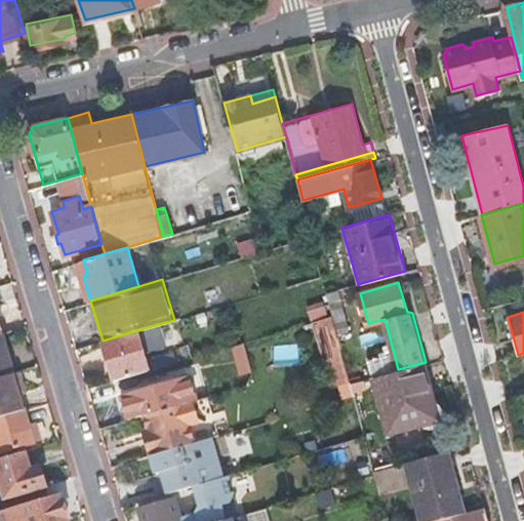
[(159,324),(137,330),(144,351),(165,345),(159,324)]
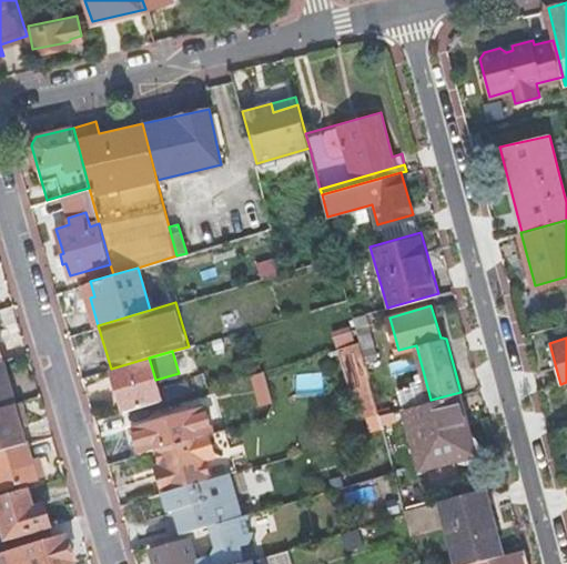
[(149,358),(111,369),(123,411),(181,394),(191,391),(188,381),(158,390),(155,380),(149,358)]
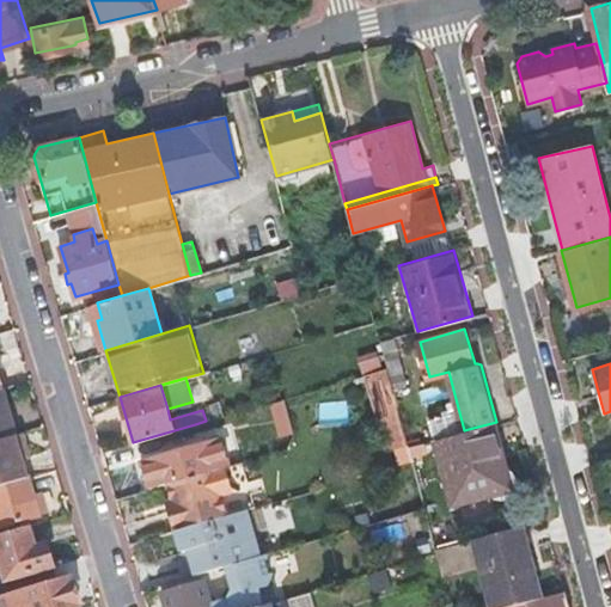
[(0,439),(16,434),(2,388),(0,388),(0,439)]
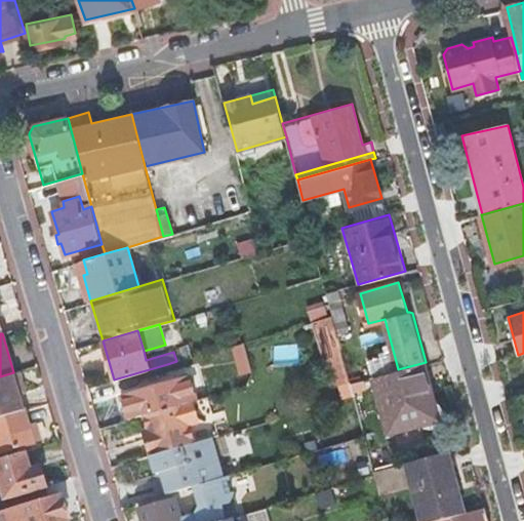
[(398,369),(374,375),(389,433),(440,418),(426,362),(398,369)]
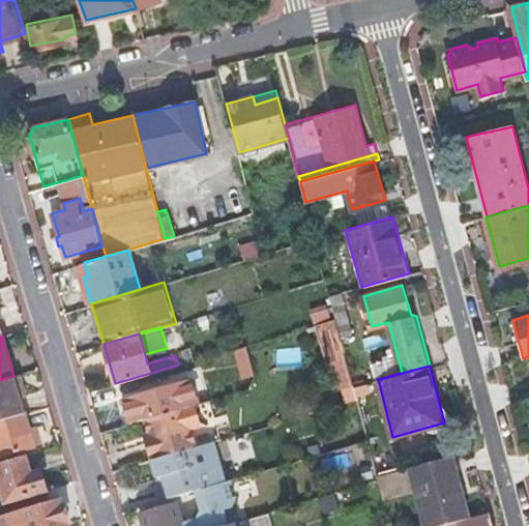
[(169,368),(115,383),(105,386),(115,421),(149,411),(142,385),(171,377),(169,368)]
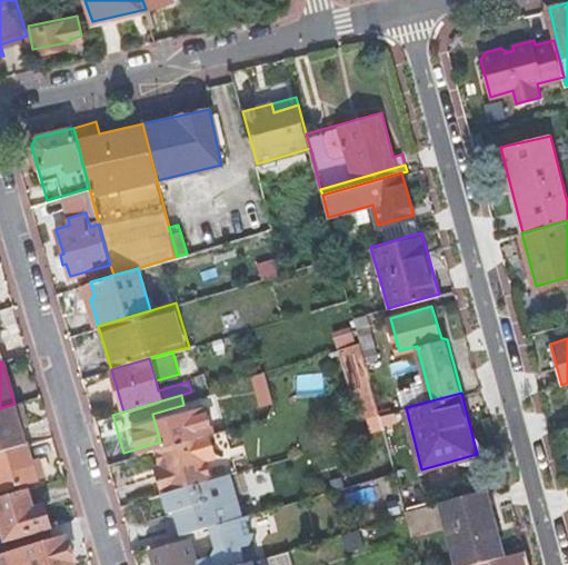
[(20,403),(15,404),(21,426),(27,425),(20,403)]
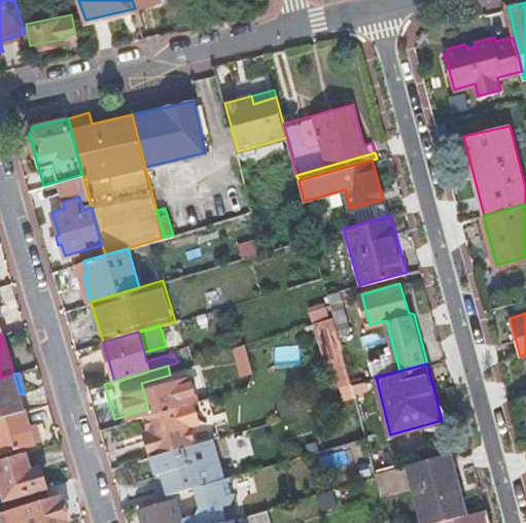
[(13,374),(0,378),(0,418),(25,411),(20,394),(13,374)]
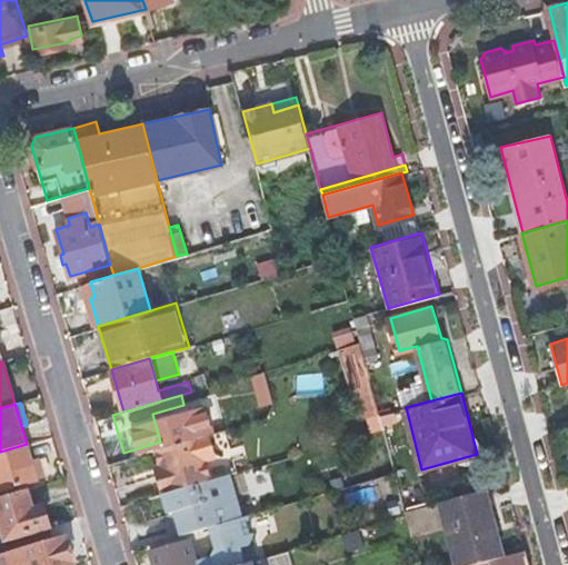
[(216,455),(209,433),(156,448),(161,464),(162,471),(157,472),(163,492),(165,492),(170,491),(211,478),(205,458),(216,455)]
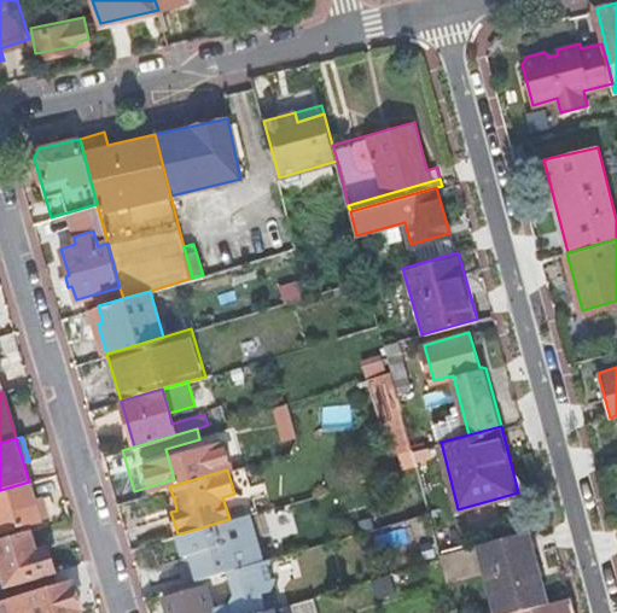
[(0,530),(28,523),(40,519),(40,518),(34,498),(29,482),(0,490),(0,530)]
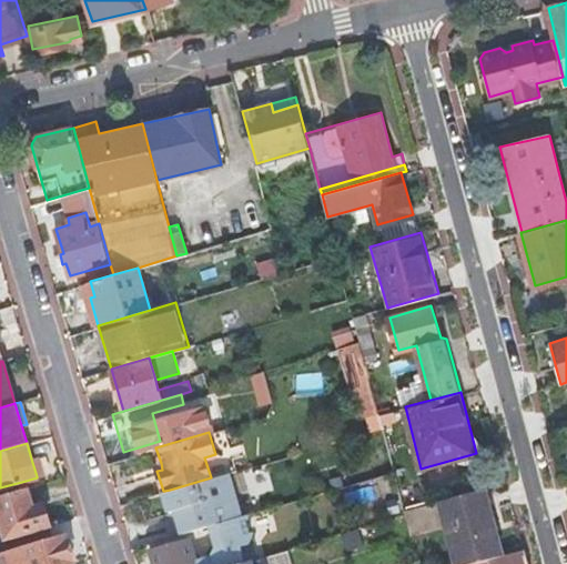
[(40,457),(31,459),(37,476),(44,474),(40,457)]
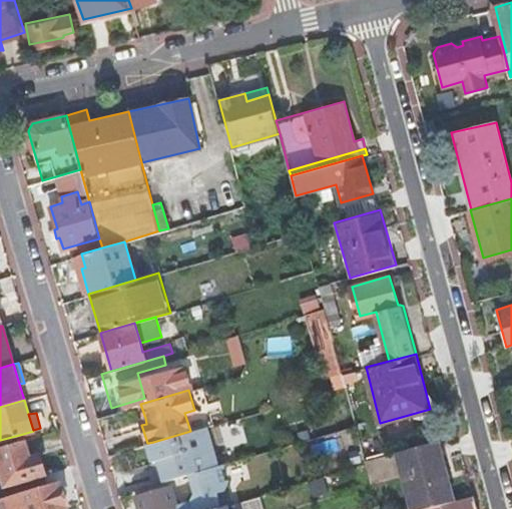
[(217,464),(205,426),(190,431),(153,442),(158,459),(165,480),(184,474),(210,467),(217,464)]
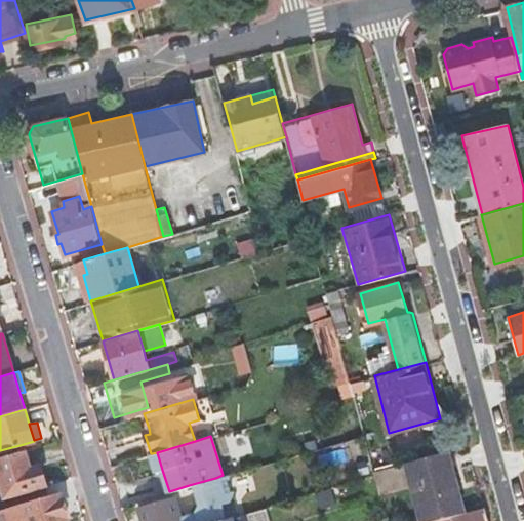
[(0,450),(0,456),(26,449),(24,444),(0,450)]
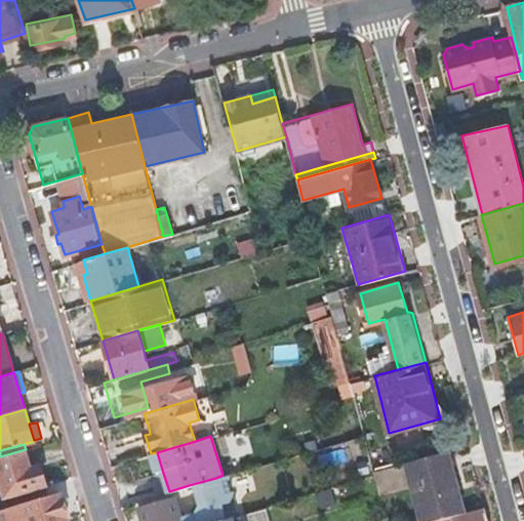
[(19,493),(48,485),(42,465),(38,467),(36,461),(40,459),(36,446),(26,449),(0,456),(0,476),(6,497),(19,493)]
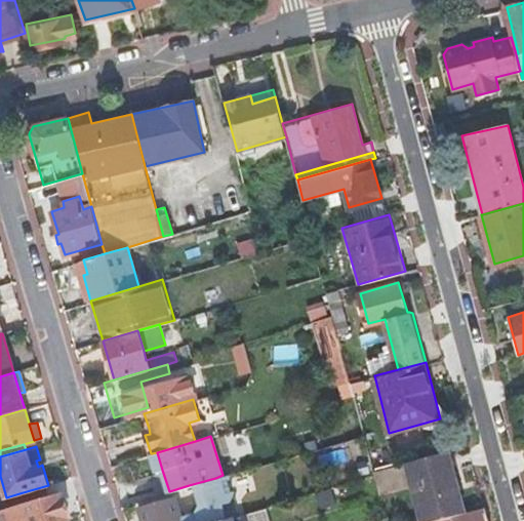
[(431,520),(466,511),(449,449),(405,462),(374,470),(375,474),(380,492),(412,484),(420,482),(431,520)]
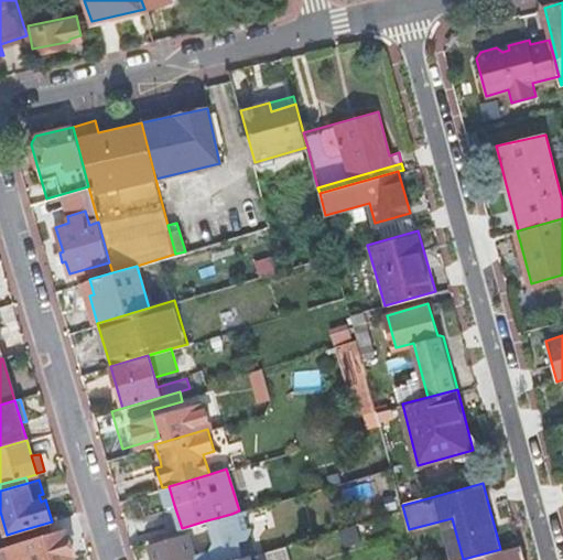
[(174,505),(169,486),(163,487),(169,507),(174,505)]
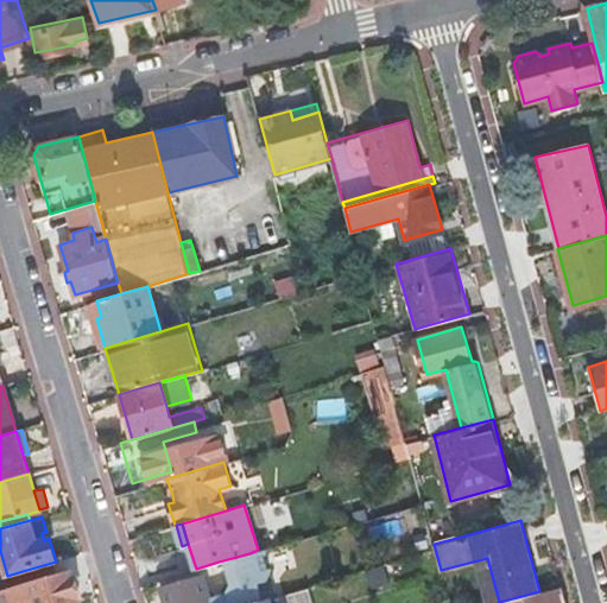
[(253,567),(250,553),(219,562),(222,577),(253,567)]
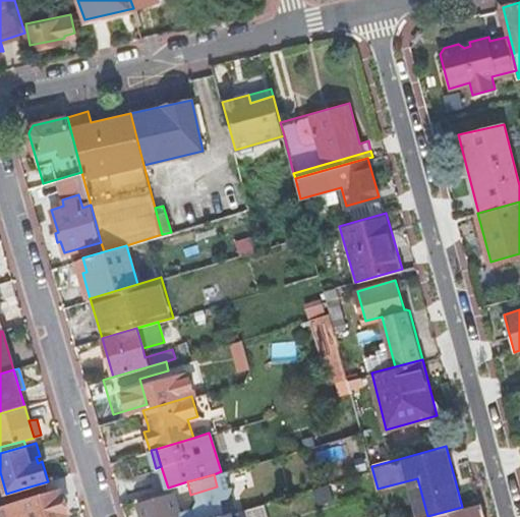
[(427,516),(417,478),(409,480),(418,516),(427,516)]
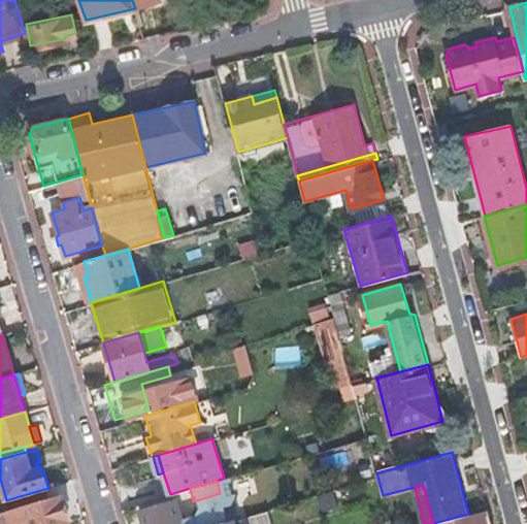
[(0,501),(0,513),(24,506),(51,498),(48,488),(20,496),(6,500),(0,501)]
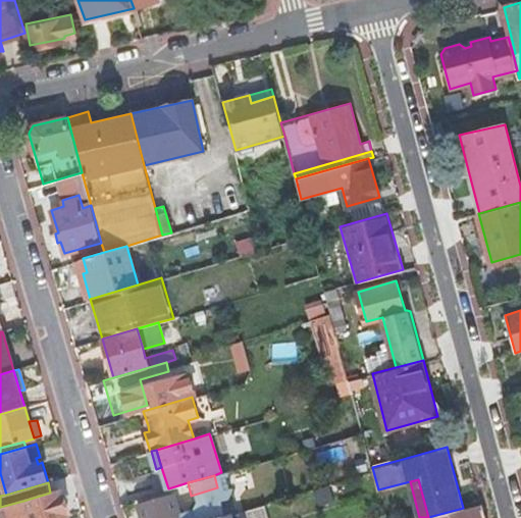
[(0,517),(68,517),(60,489),(50,493),(23,501),(0,507),(0,517)]
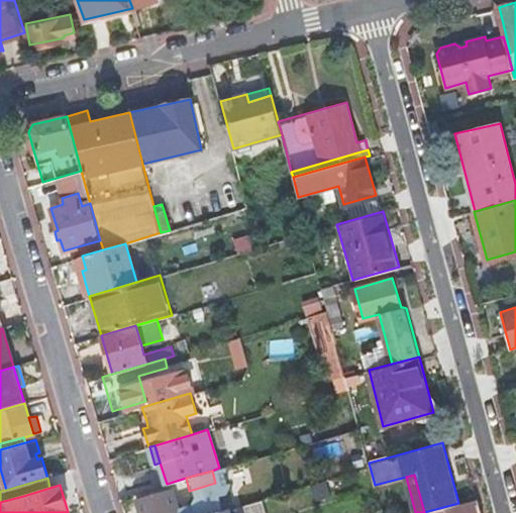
[(179,512),(172,489),(138,499),(142,512),(179,512)]
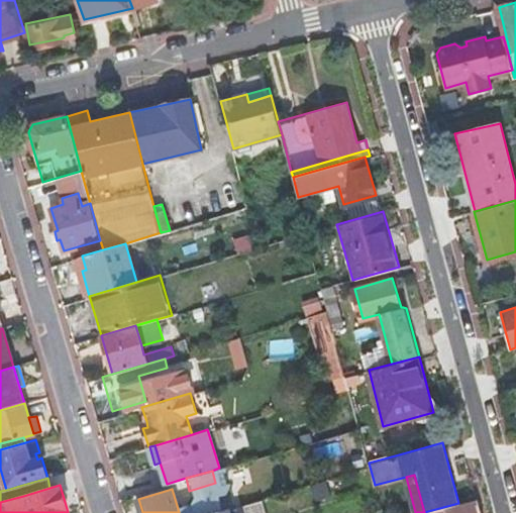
[(482,512),(478,498),(458,503),(424,512),(482,512)]
